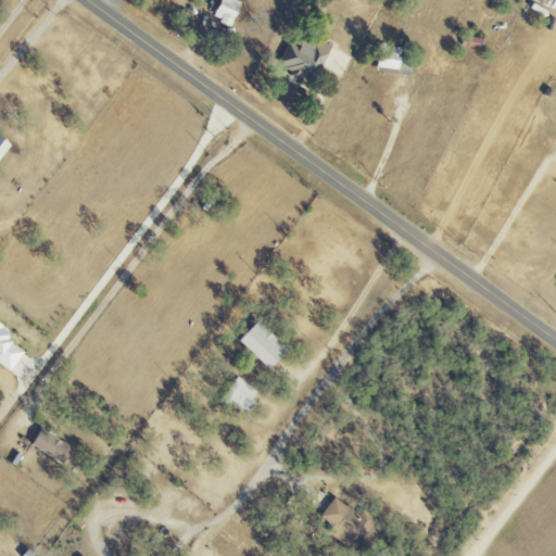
[(235,0),(222,0),(217,21),(236,25),(241,1),(235,0)]
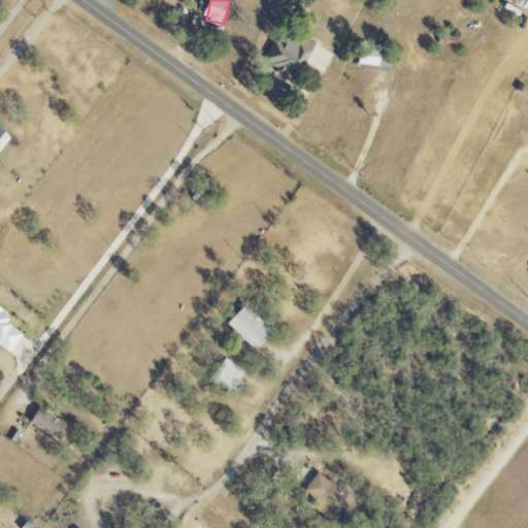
[(266,61),(277,66),(275,70),(299,80),(317,43),(303,37),(300,43),(290,38),(287,44),(276,39),(266,61)]
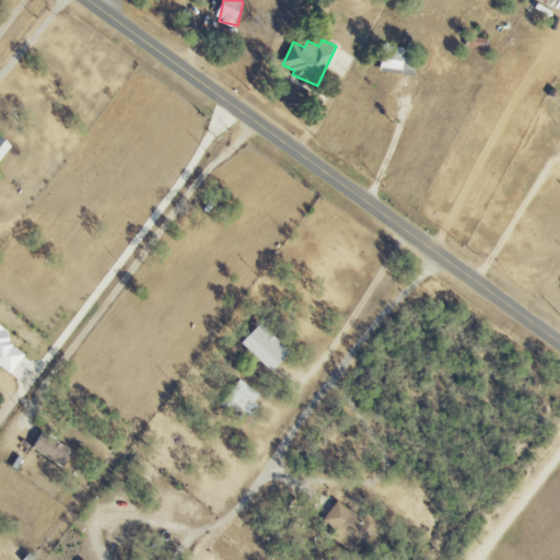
[(404,72),(405,47),(383,46),(382,71),(404,72)]
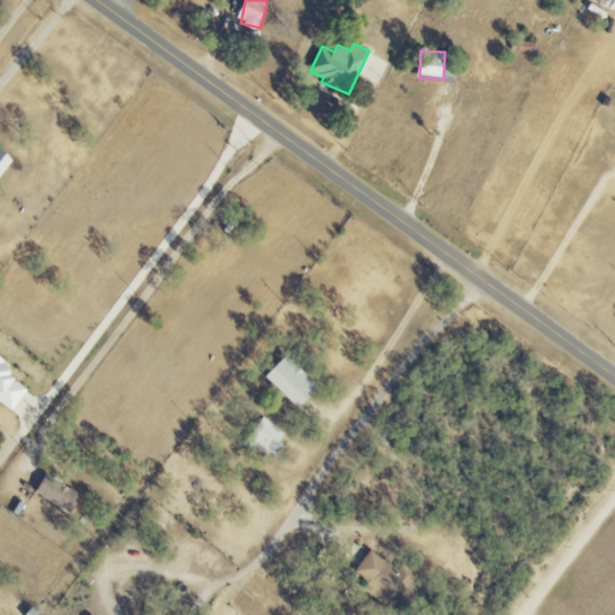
[(0,193),(1,192),(0,191),(0,178),(10,166),(4,161),(7,155),(0,149),(0,193)]
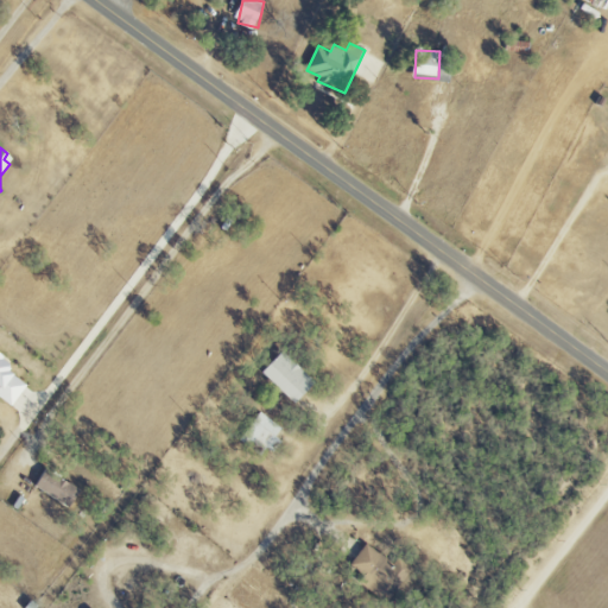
[(261,374),(296,404),(315,382),(282,352),(261,374)]
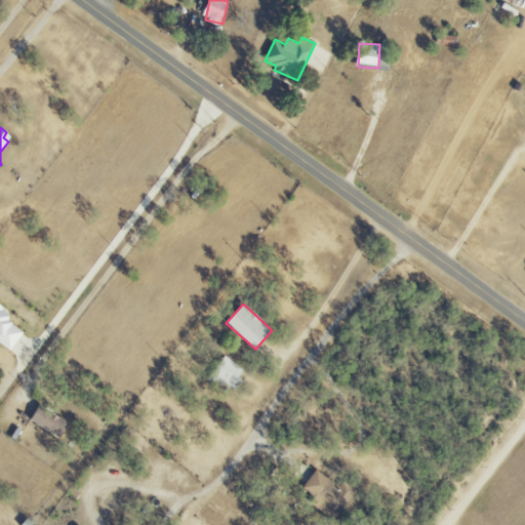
[(0,334),(2,335),(0,337),(0,342),(11,351),(25,332),(8,321),(12,314),(0,305),(0,334)]
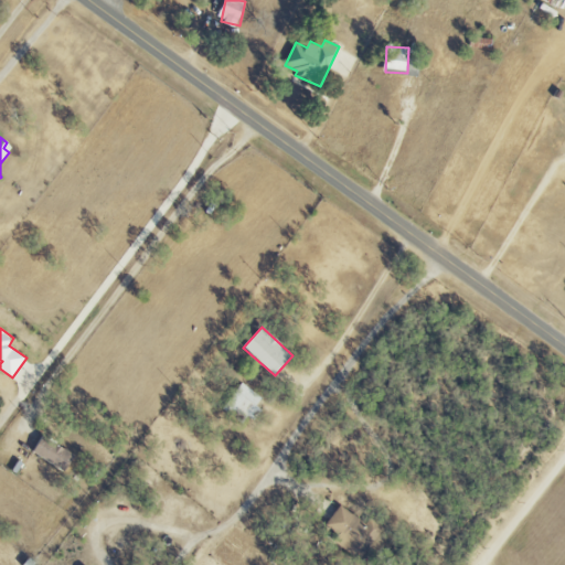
[(264,400),(243,383),(225,406),(246,423),(264,400)]
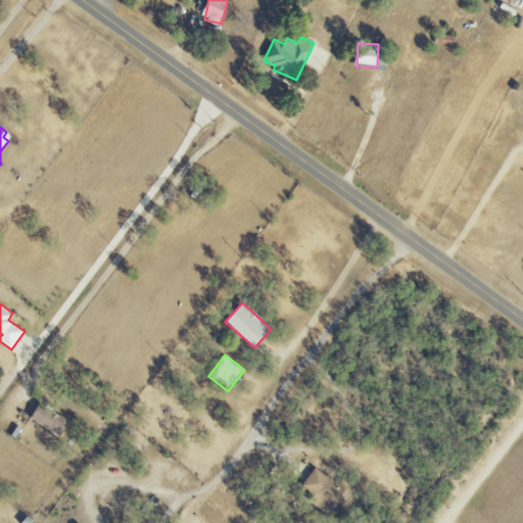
[(63,435),(70,419),(38,406),(32,421),(63,435)]
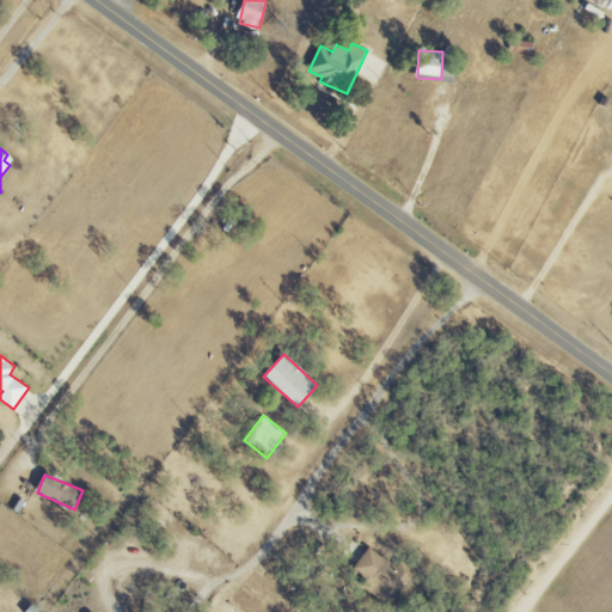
[(361,587),(390,607),(416,571),(401,561),(396,567),(368,548),(353,569),(367,579),(361,587)]
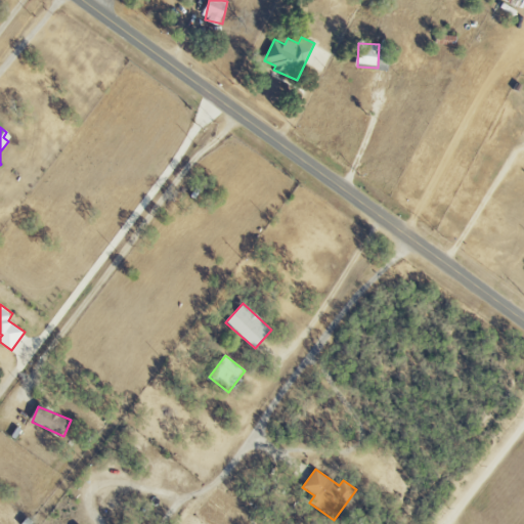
All buildings are outlined.
